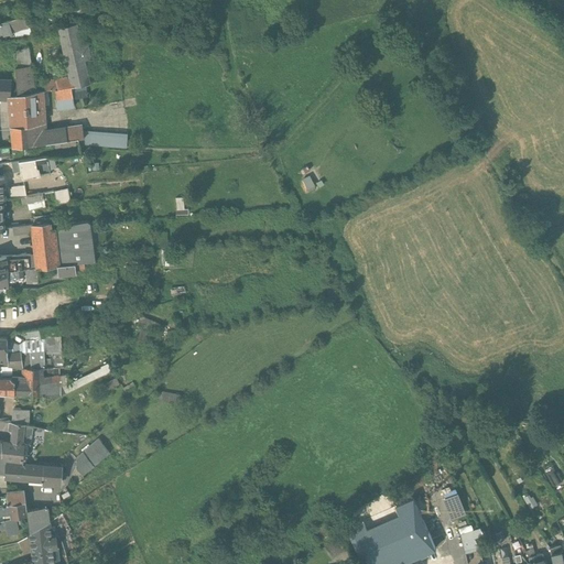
[(25,14),(8,20),(12,32),(29,26),(25,14)]
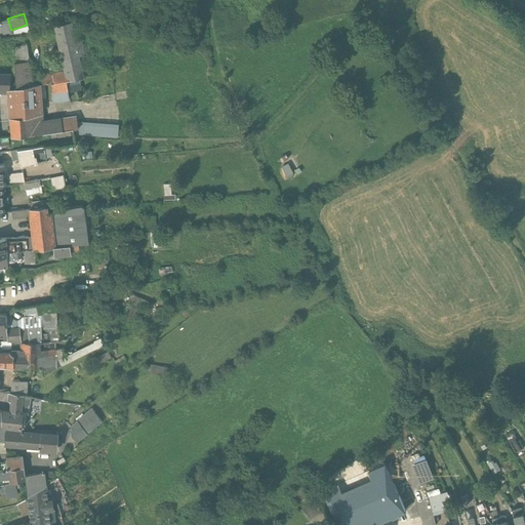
[(0,19),(0,30),(2,30),(3,32),(11,30),(7,18),(0,19)]
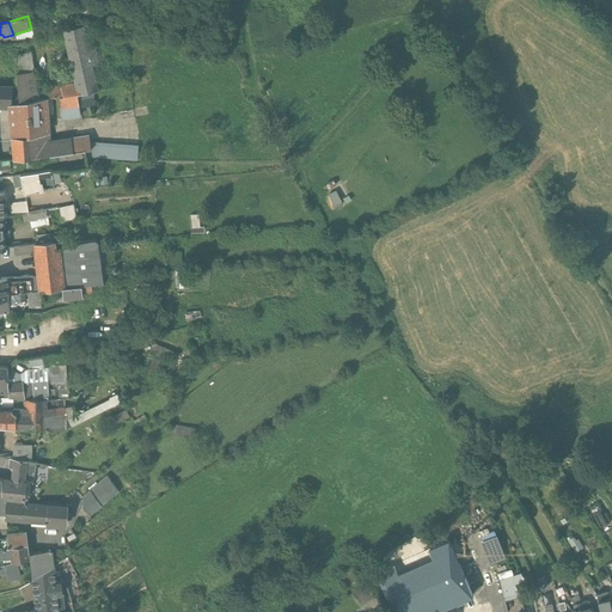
[(84,25),(63,29),(74,83),(77,93),(98,90),(92,65),(99,63),(95,44),(89,46),(84,25)]
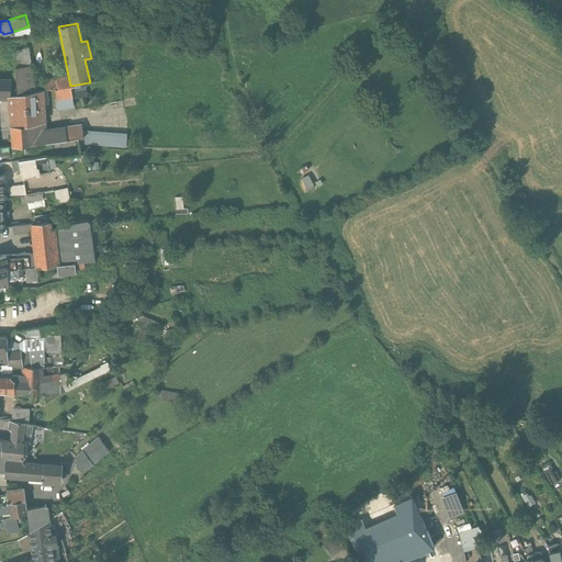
[(8,100),(10,125),(46,122),(43,90),(35,91),(32,68),(29,47),(27,47),(14,53),(18,86),(11,86),(11,94),(8,96),(8,100)]
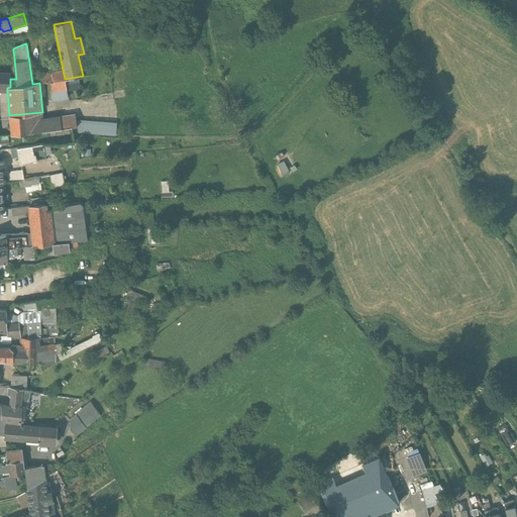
[(63,70),(40,74),(41,83),(65,79),(63,70)]
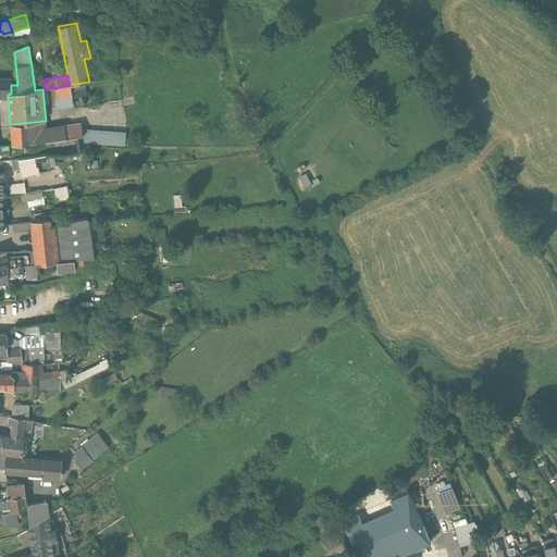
[(12,77),(0,77),(0,98),(8,99),(8,95),(11,94),(11,85),(12,77)]
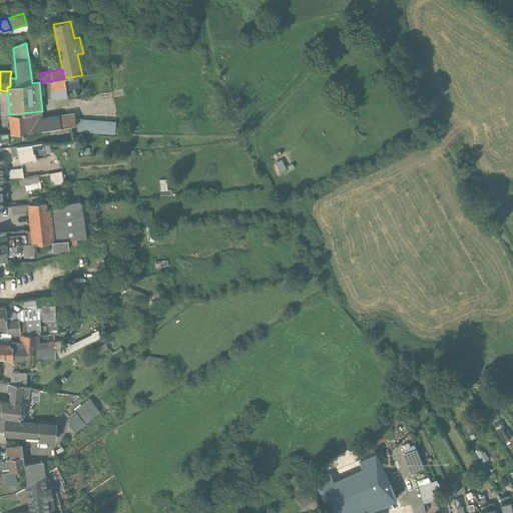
[(42,111),(9,114),(11,133),(72,125),(76,124),(75,120),(74,112),(43,116),(42,111)]
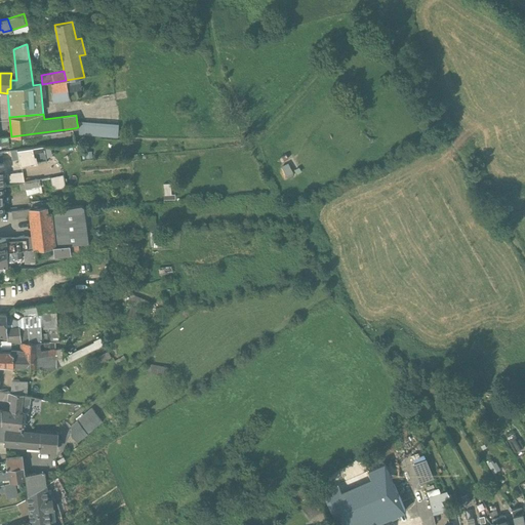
[(75,133),(118,137),(119,126),(77,123),(78,127),(74,128),(75,133)]
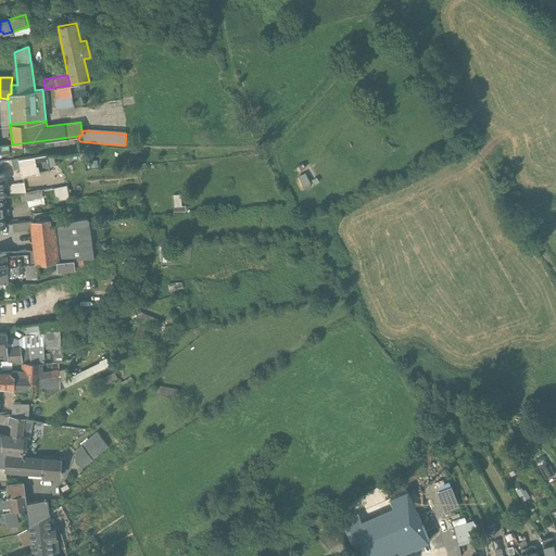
[(0,153),(10,153),(9,144),(0,144),(0,153)]
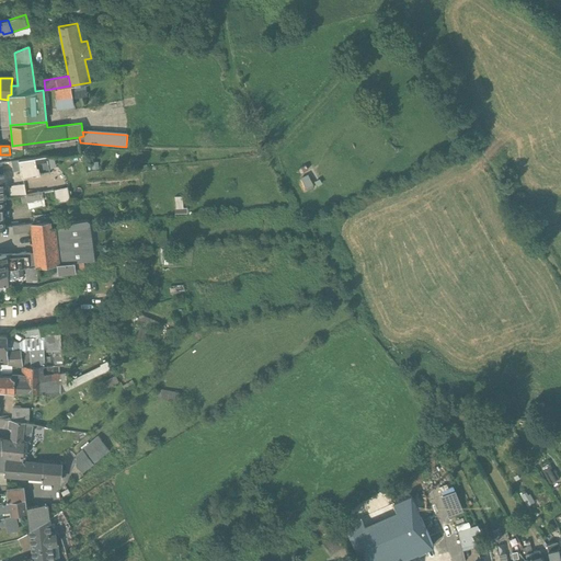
[(47,155),(35,157),(38,173),(50,171),(49,167),(56,164),(54,155),(47,156),(47,155)]
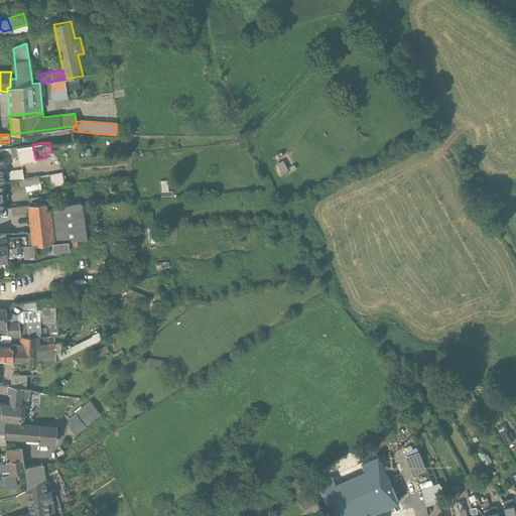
[(32,144),(17,146),(19,156),(21,163),(35,159),(32,144)]
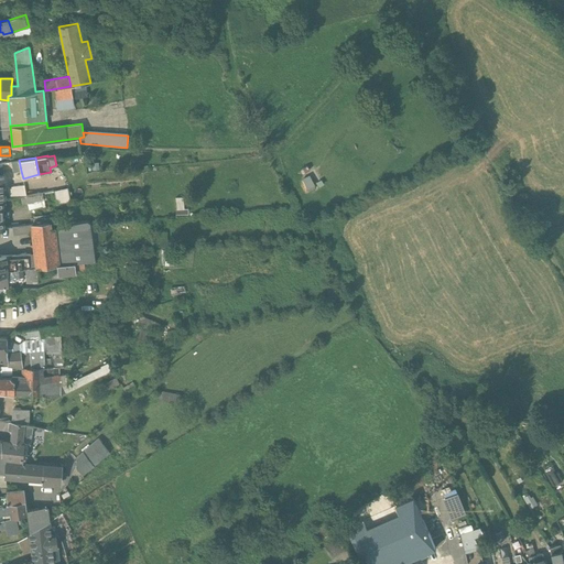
[(19,160),(11,161),(14,172),(21,171),(19,160)]
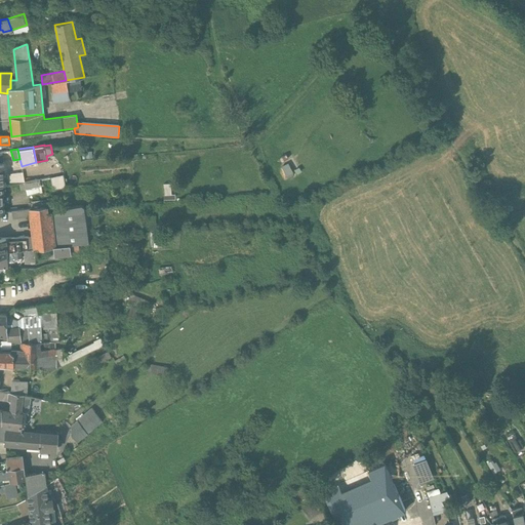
[(288,164),(281,167),(288,179),(293,176),(292,174),(293,173),(288,164)]
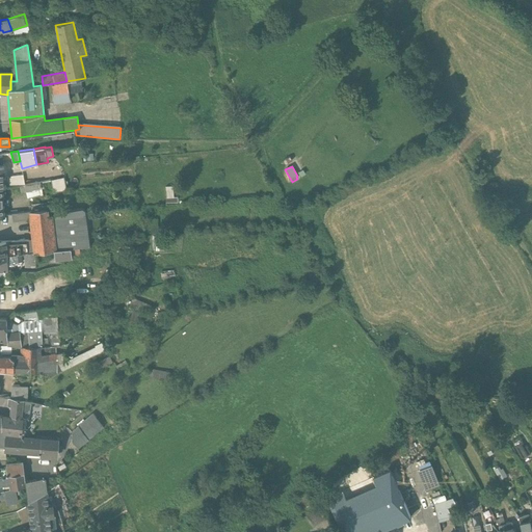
[(23,175),(7,177),(8,187),(21,185),(25,185),(23,175)]
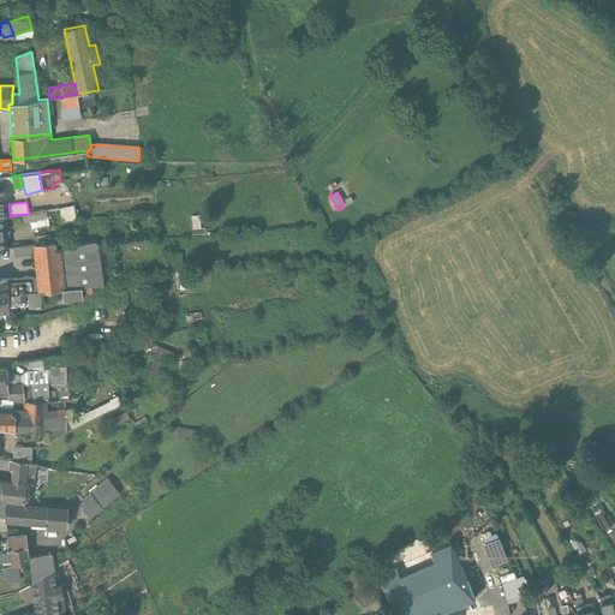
[(67,207),(70,220),(77,219),(75,206),(67,207)]
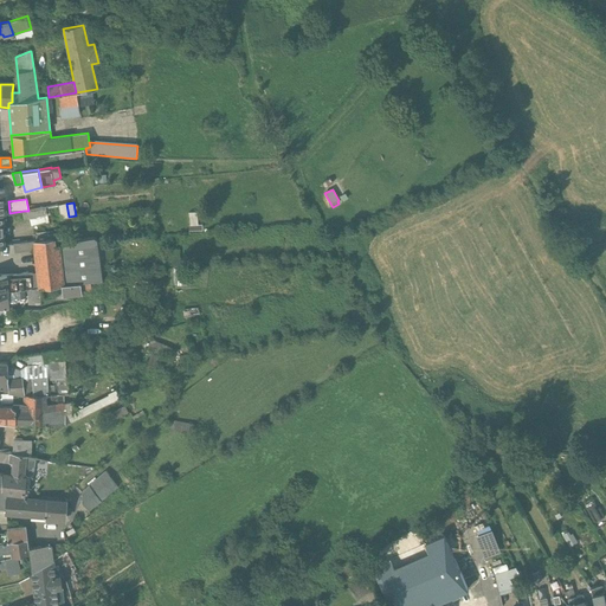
[(69,217),(66,204),(59,205),(62,218),(69,217)]
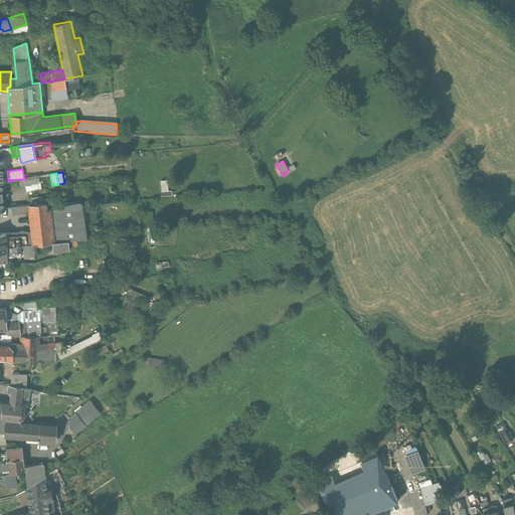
[(39,176),(24,178),(24,179),(20,179),(21,185),(25,184),(25,185),(40,181),(39,176)]
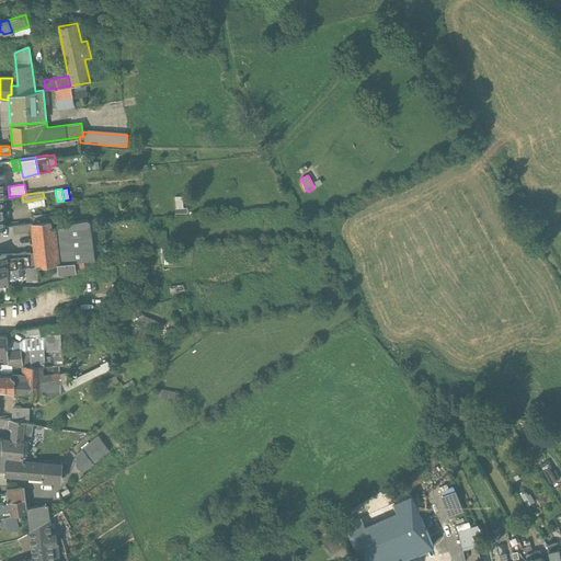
[(182,197),(174,197),(175,214),(187,213),(187,207),(183,208),(182,197)]
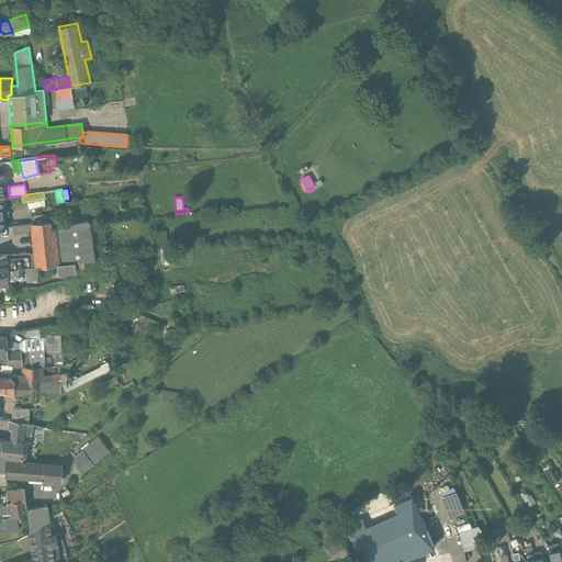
[(88,218),(51,226),(49,220),(32,222),(33,231),(35,251),(36,266),(37,266),(85,260),(90,259),(96,259),(90,221),(88,218)]
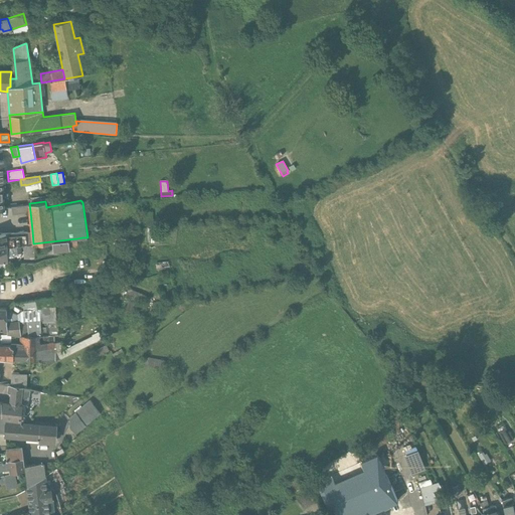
[(29,203),(12,206),(13,213),(30,211),(29,203)]
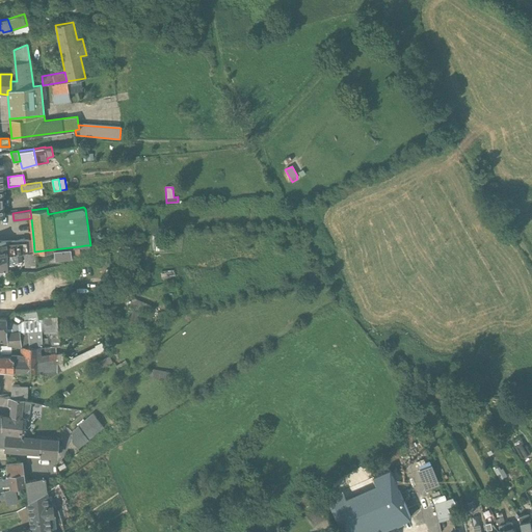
[(159,233),(157,219),(144,220),(147,234),(159,233)]
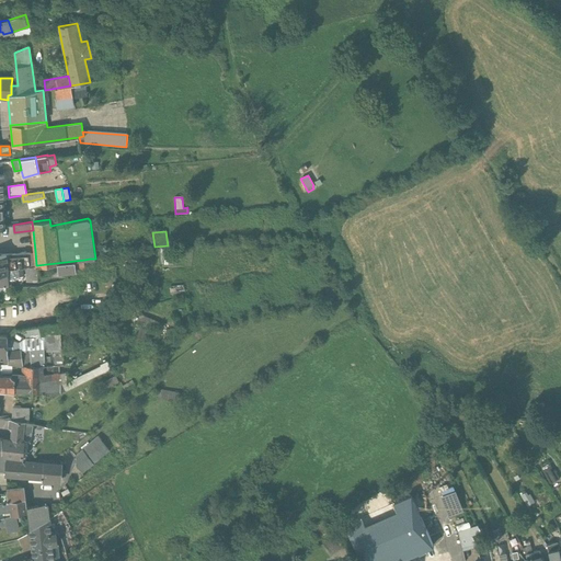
[(7,254),(0,254),(0,274),(8,273),(8,267),(23,266),(36,265),(35,251),(7,254)]
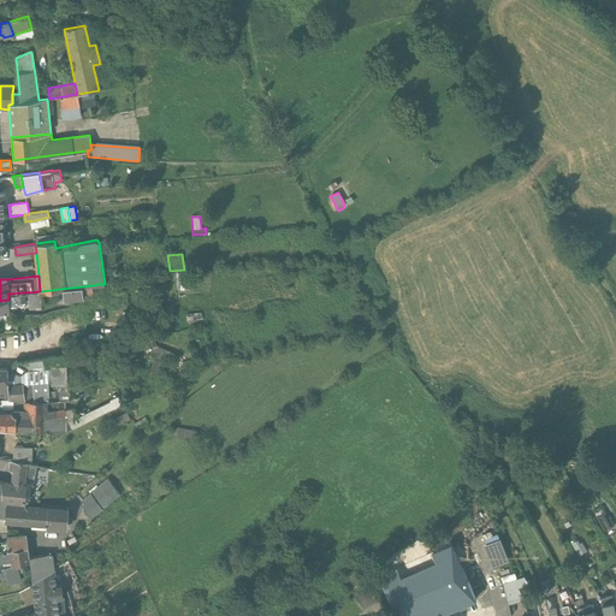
[(93,285),(57,289),(58,303),(71,302),(71,297),(93,295),(93,285)]
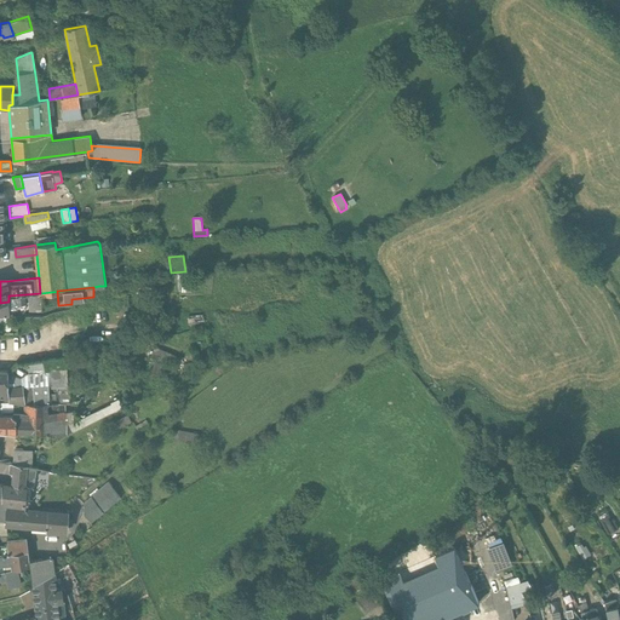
[(40,293),(26,294),(27,308),(27,309),(30,309),(42,309),(41,293),(40,293)]
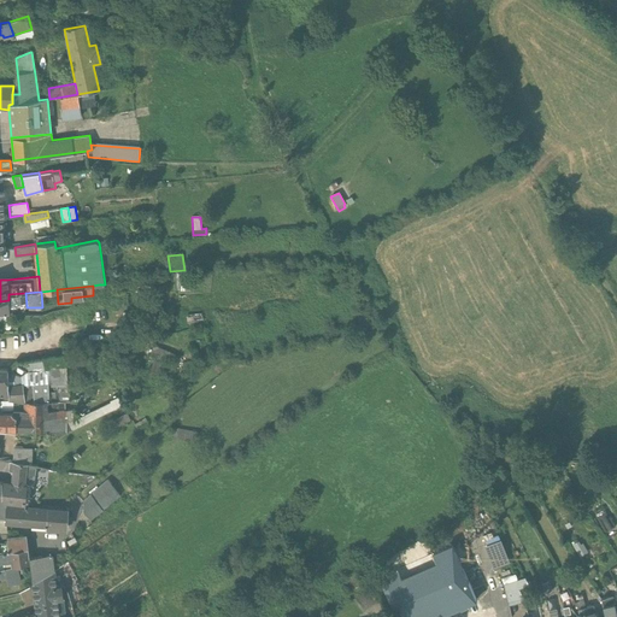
[(25,293),(9,294),(9,300),(10,306),(27,306),(25,293)]
